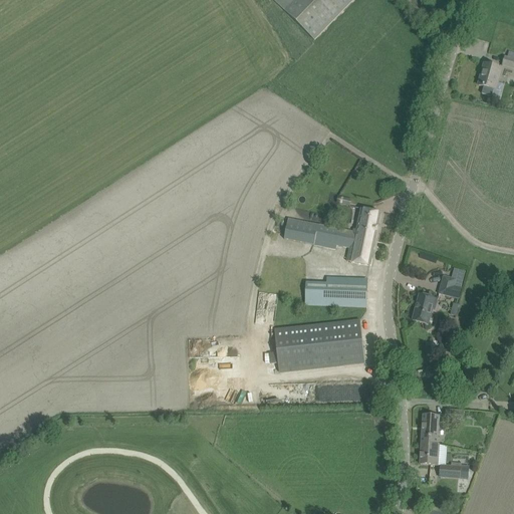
[(273,0),(273,1),(314,41),(354,0),(273,0)]
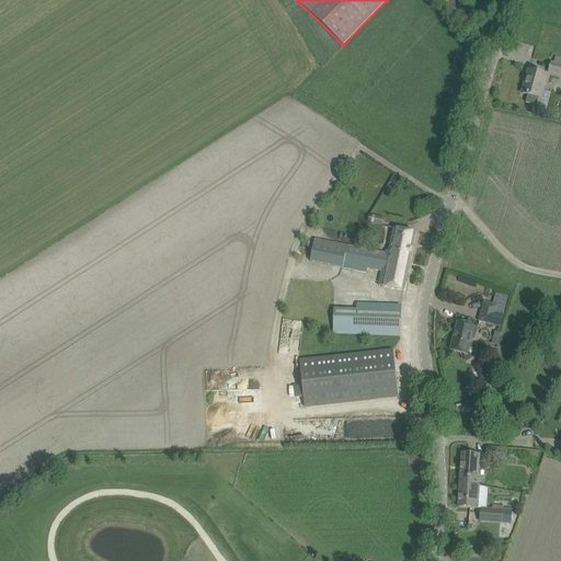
[(549,71),(560,75),(560,66),(551,64),(549,71)]
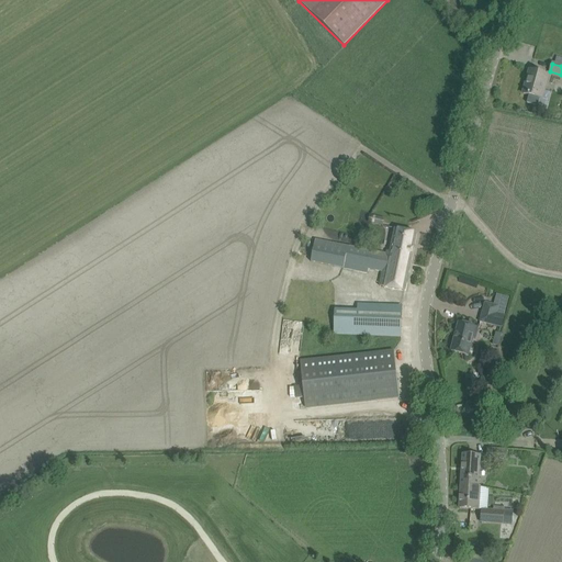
[(529,96),(527,103),(538,107),(540,99),(542,100),(549,76),(530,70),(523,94),(529,96)]
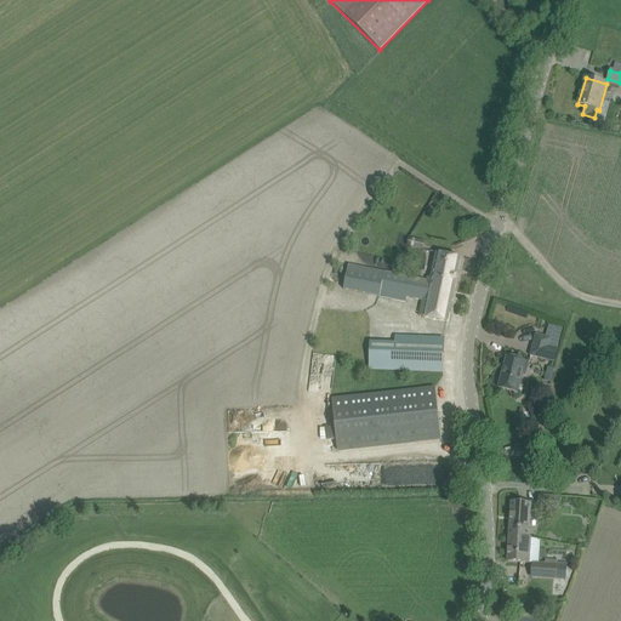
[(408,245),(423,249),(425,241),(409,238),(408,245)]
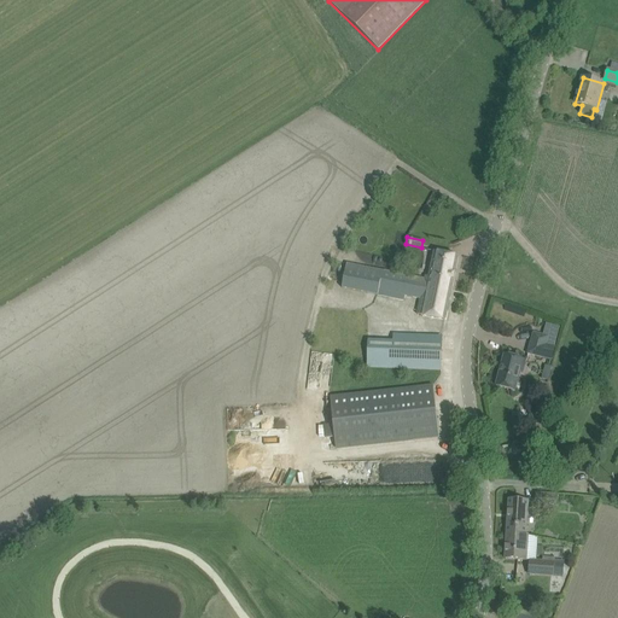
[(444,321),(458,257),(436,252),(430,279),(424,278),(424,280),(348,264),(343,287),(378,295),(379,292),(421,301),(418,315),(444,321)]
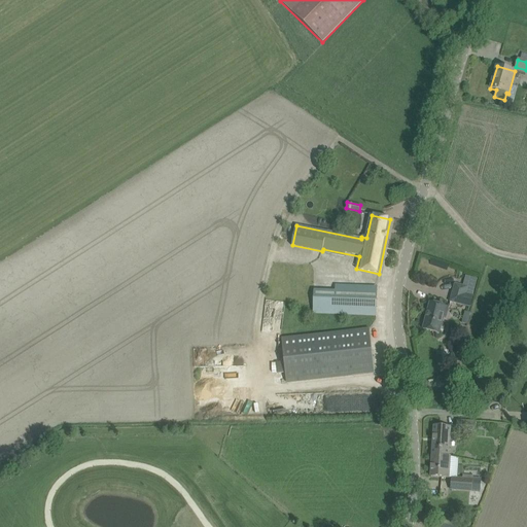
[(466,287),(456,284),(451,302),(469,308),(472,297),(464,295),(466,287)]
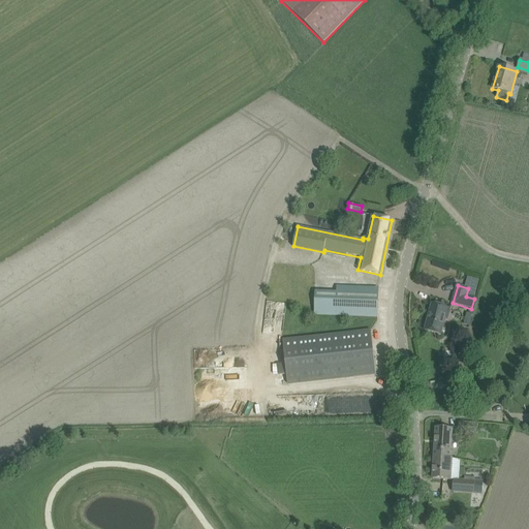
[(377,317),(378,288),(337,287),(337,292),(315,292),(314,314),(377,317)]
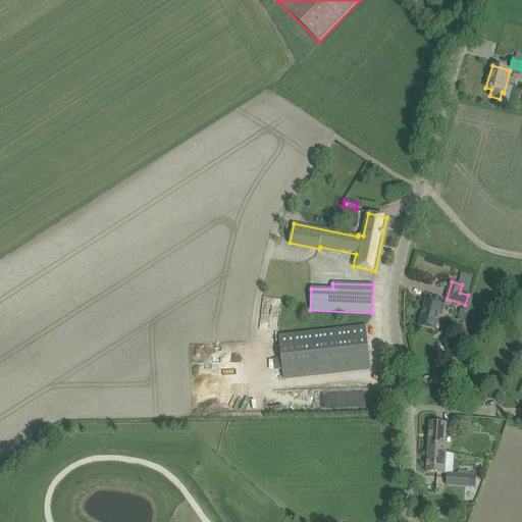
[(419,326),(434,330),(441,304),(426,300),(419,326)]
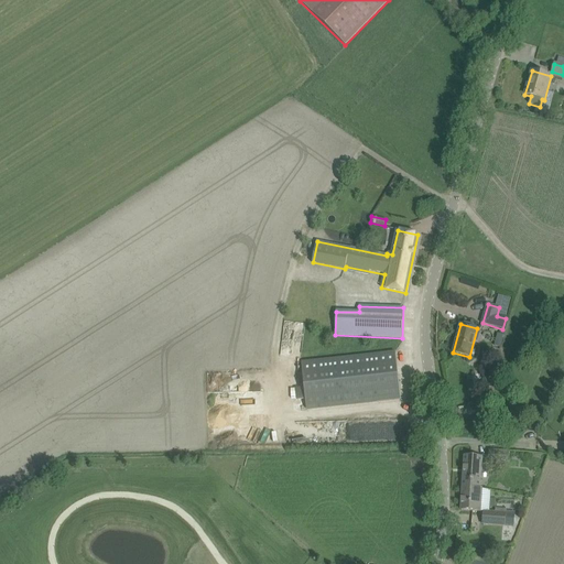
[(500,347),(503,335),(496,333),(492,345),(500,347)]
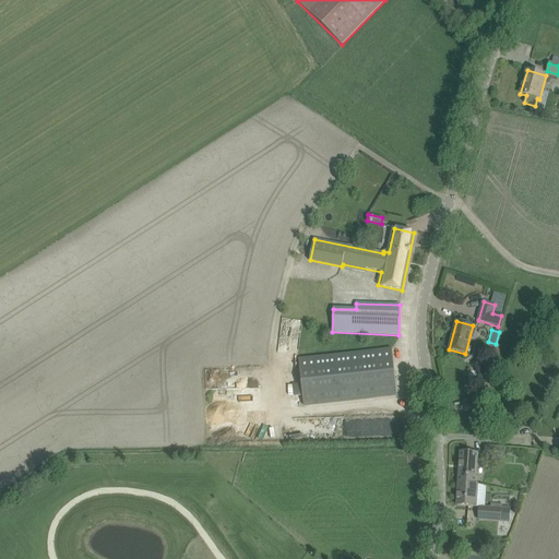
[(299,359),(304,406),(397,395),(392,349),(299,359)]
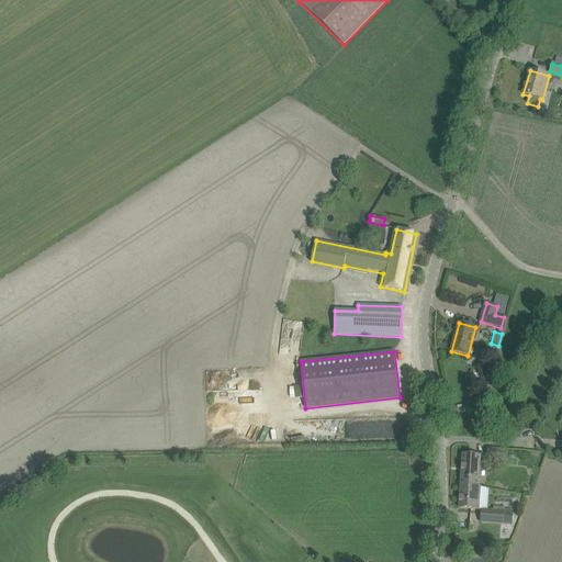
[(478,389),(465,390),(467,397),(479,396),(478,389)]
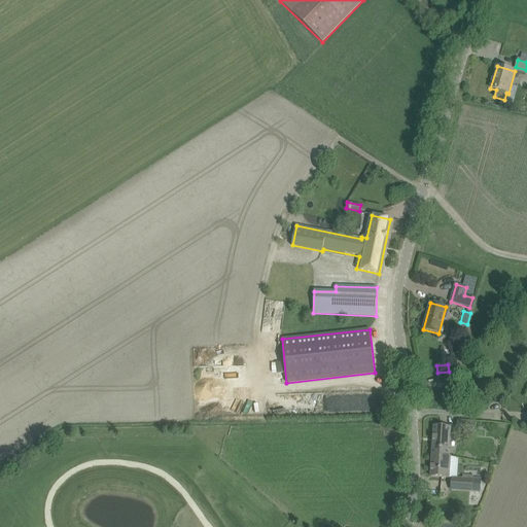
[(456,430),(476,431),(477,421),(457,420),(456,430)]
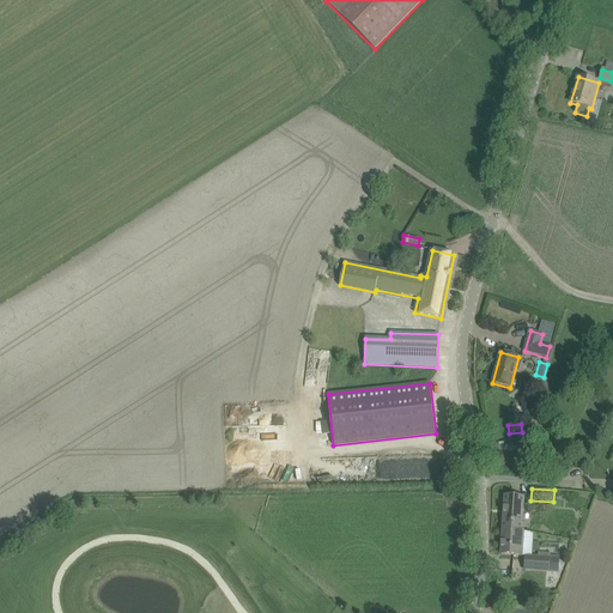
[(505,497),(503,529),(522,532),(525,498),(505,497)]
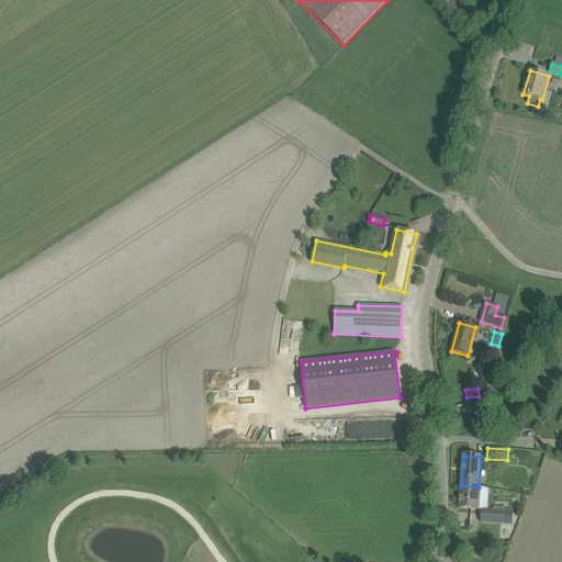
[(461,485),(460,508),(479,509),(481,487),(479,487),(461,485)]
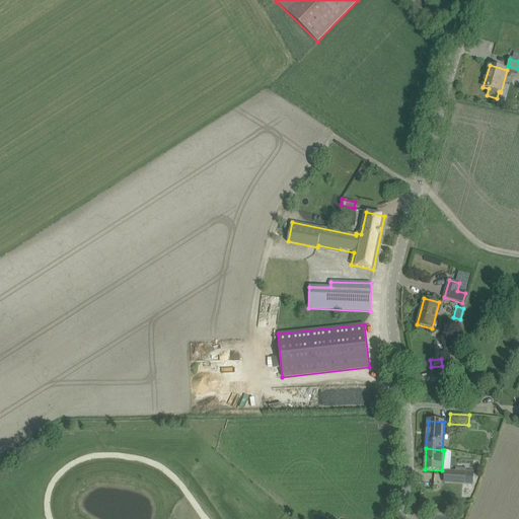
[(444,483),(464,485),(465,472),(445,471),(444,483)]
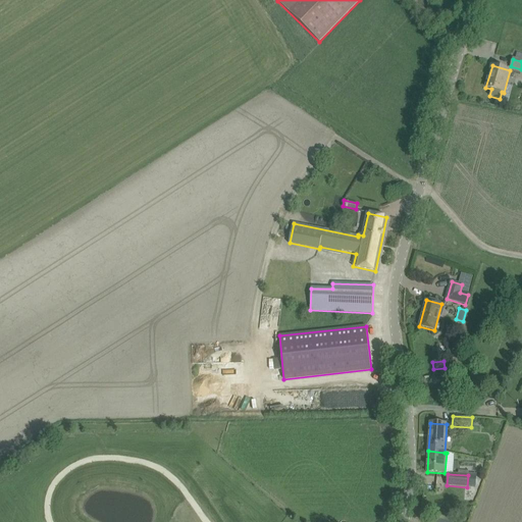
[(434,512),(430,521),(432,521),(453,521),(454,521),(434,512)]
